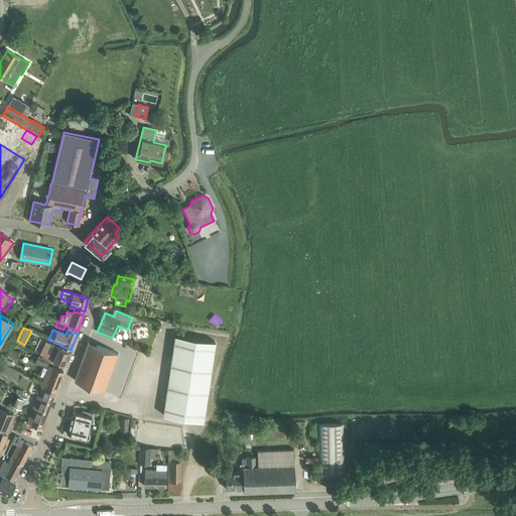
[(175,336),(163,415),(203,421),(215,342),(175,336)]
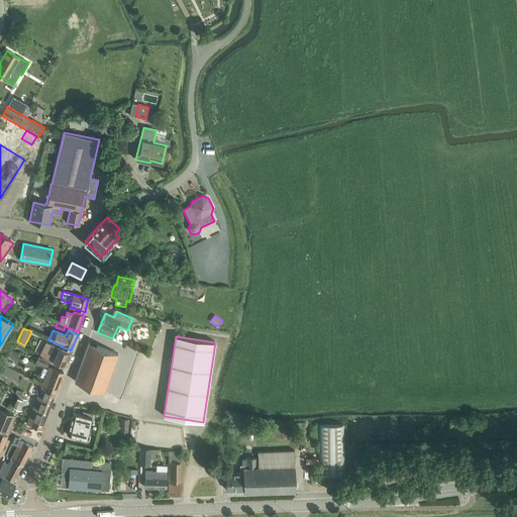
[(45,344),(40,356),(37,364),(47,368),(50,359),(66,367),(71,354),(63,350),(45,343),(45,344)]
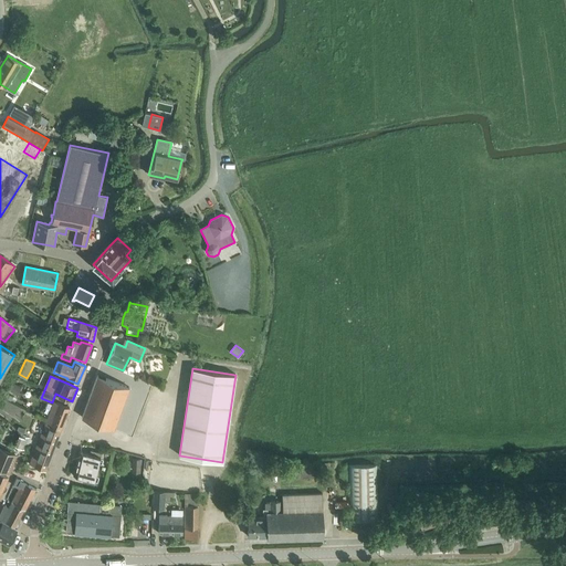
[(113,429),(128,387),(97,376),(82,417),(113,429)]
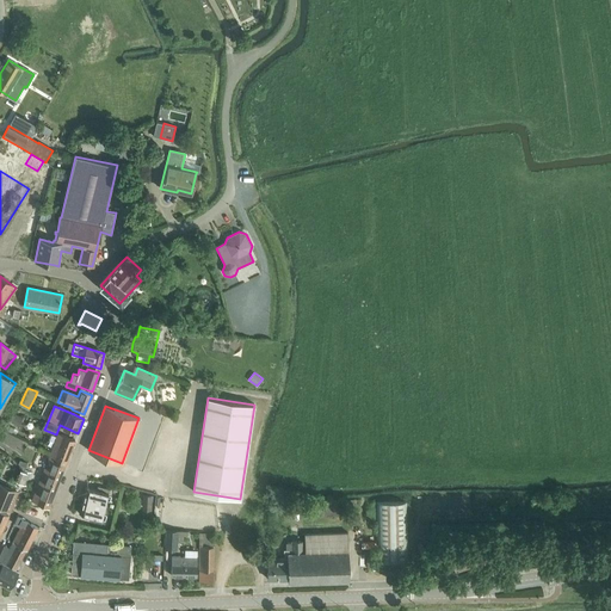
[(16,414),(11,421),(18,426),(23,418),(16,414)]
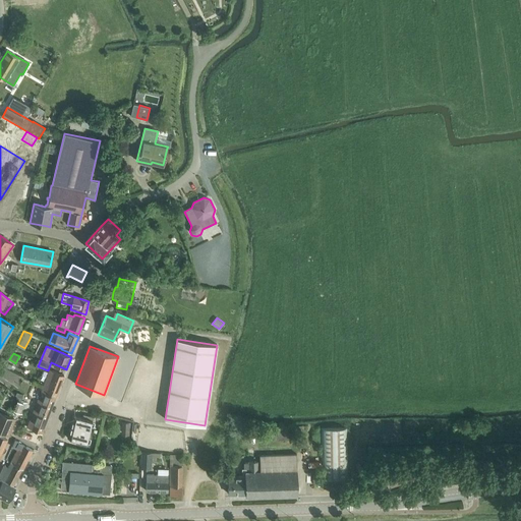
[(49,370),(41,391),(56,397),(64,375),(49,370)]
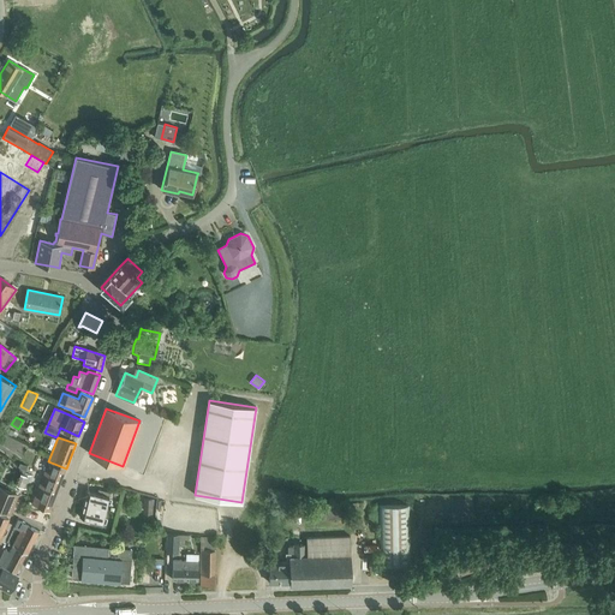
[(48,461),(31,505),(49,511),(66,469),(48,461)]
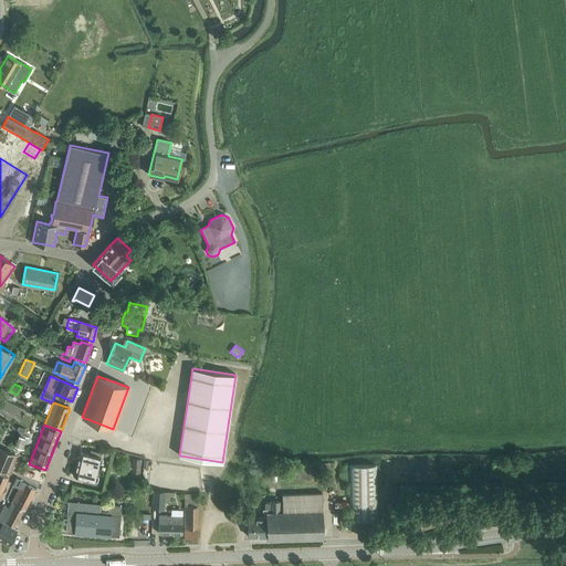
[(14,446),(18,447),(17,447),(24,450),(29,438),(21,436),(21,437),(19,436),(14,446)]
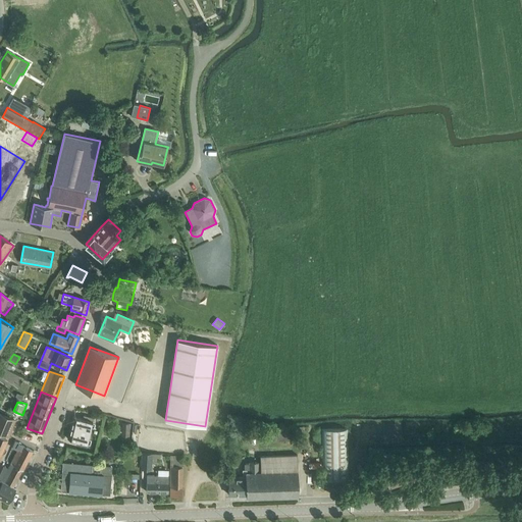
[(0,431),(9,435),(15,421),(0,414),(0,431)]
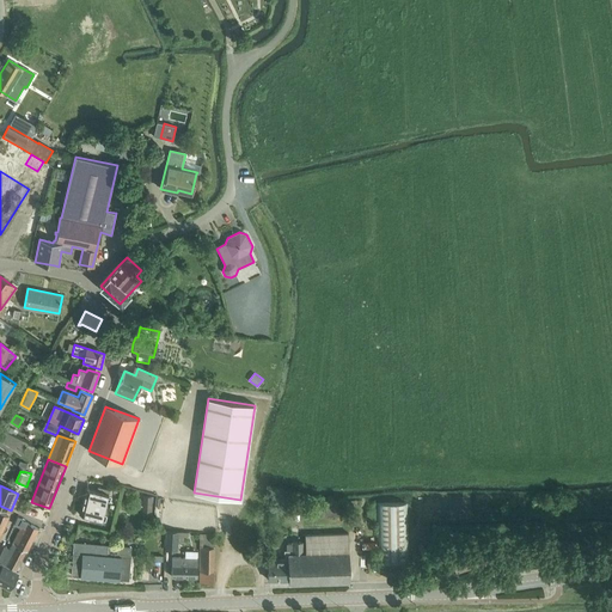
[(85,489),(81,502),(105,507),(109,490),(98,488),(97,491),(85,489)]
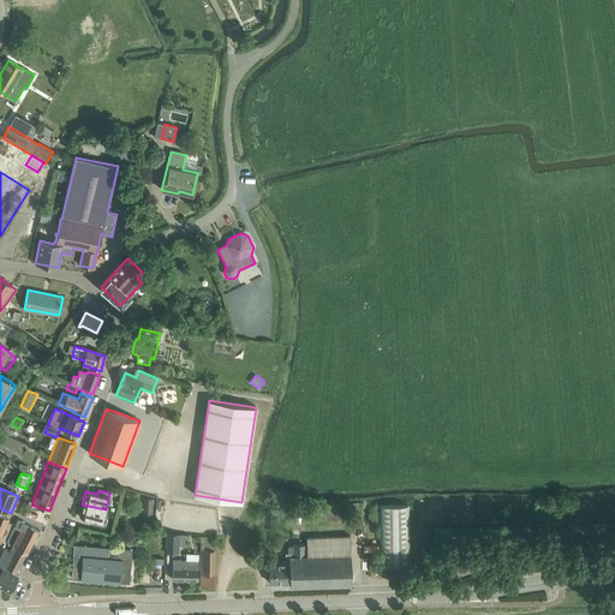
[(139,497),(138,513),(153,514),(154,499),(139,497)]
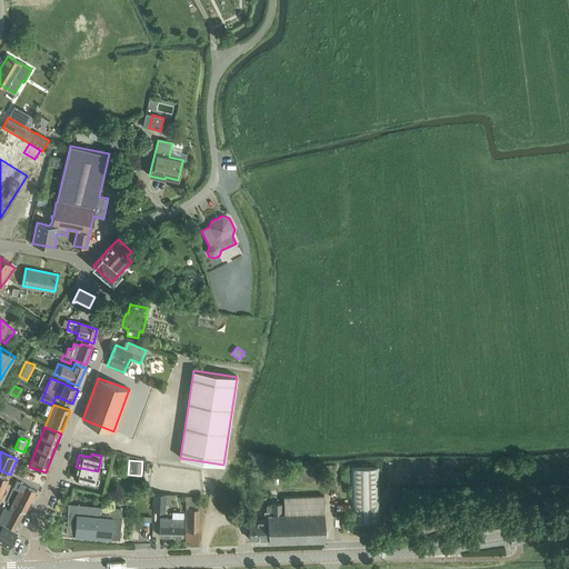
[(93,488),(98,471),(76,467),(73,479),(85,481),(83,485),(93,488)]
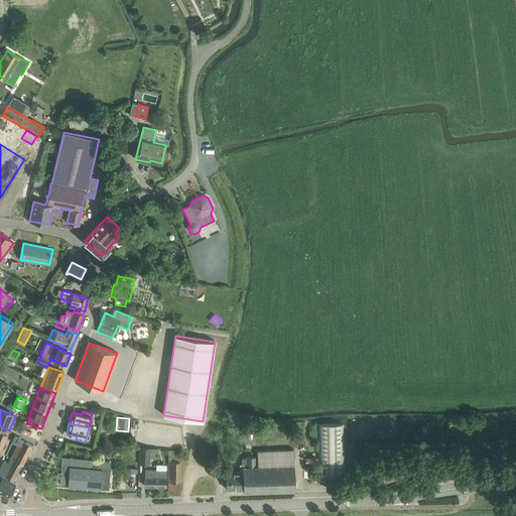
[(317,424),(318,475),(346,474),(344,423),(317,424)]
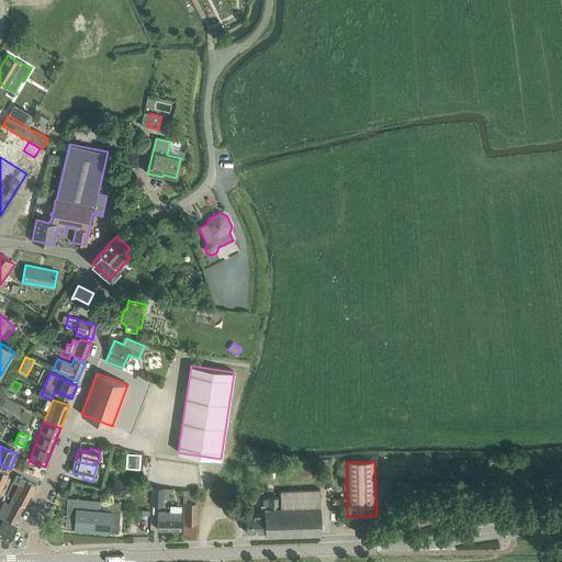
[(19,485),(11,498),(24,505),(24,506),(35,485),(26,481),(20,478),(21,476),(18,474),(17,474),(15,475),(13,482),(19,485)]
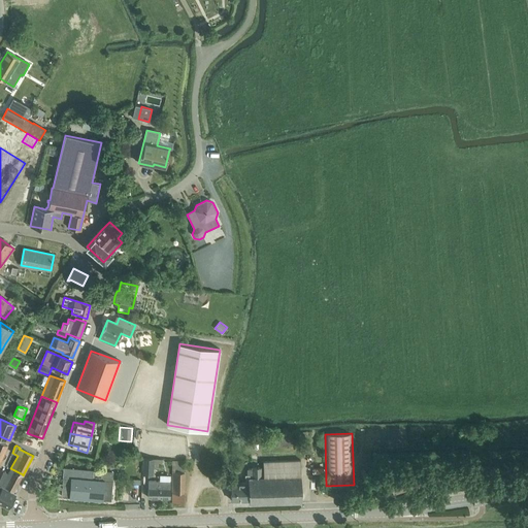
[(155,457),(144,457),(143,474),(154,475),(155,457)]
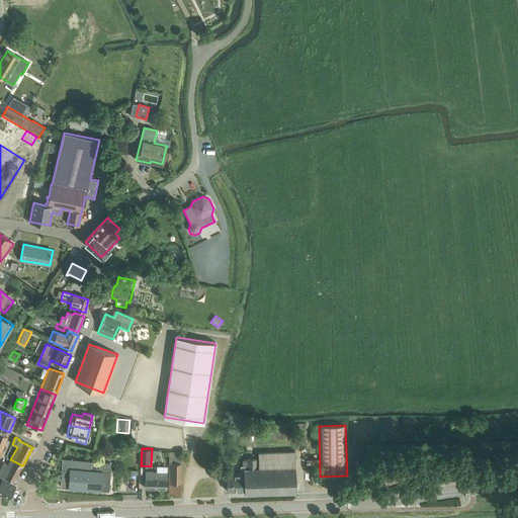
[(227,475),(227,491),(244,491),(244,495),(295,493),(294,451),(258,452),(259,468),(257,468),(256,458),(247,459),(247,460),(244,460),(244,466),(241,466),(241,472),(236,472),(236,475),(227,475)]
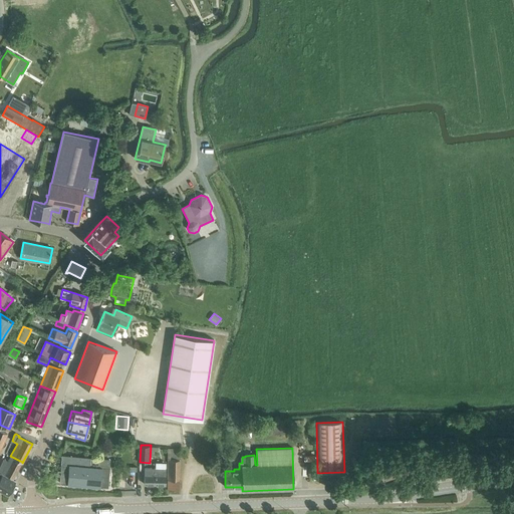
[(180,460),(180,452),(180,449),(169,449),(168,460),(168,490),(180,491),(180,460)]
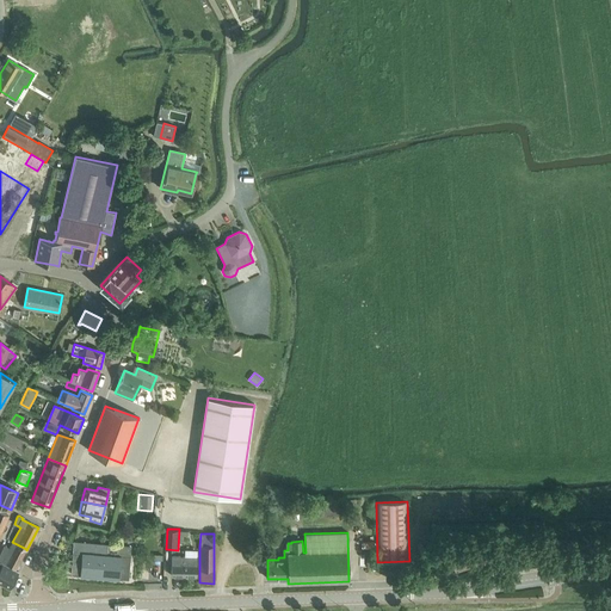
[(130,556),(127,556),(128,545),(74,541),(71,575),(129,580),(130,556)]
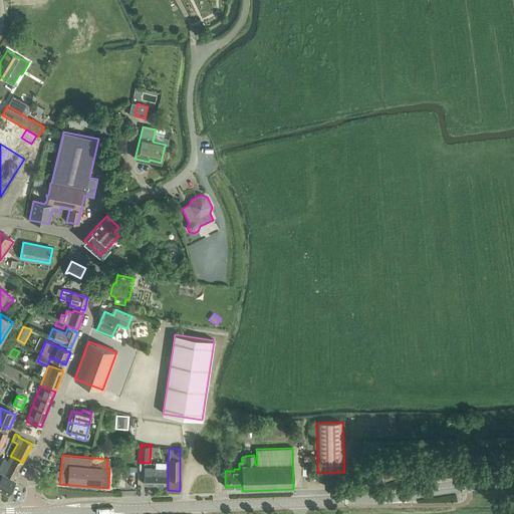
[(2,463),(0,466),(0,471),(2,472),(1,473),(13,479),(22,462),(10,456),(8,461),(3,459),(3,460),(2,463)]
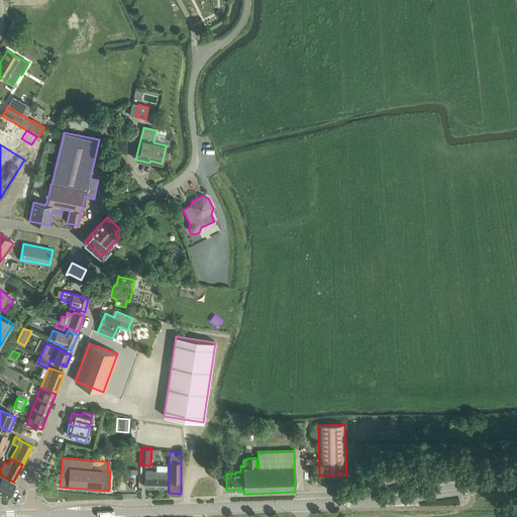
[(145,488),(156,488),(167,488),(167,472),(145,472),(145,488)]
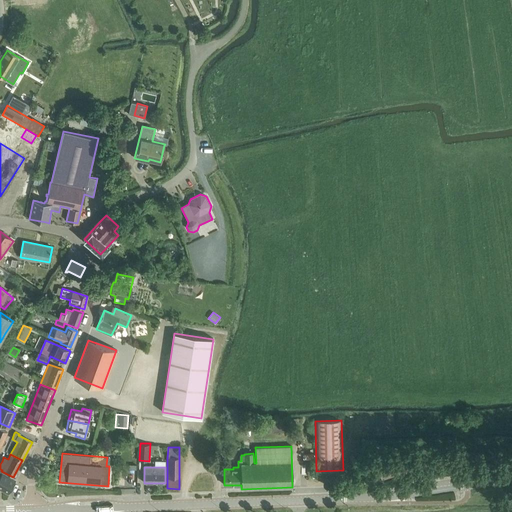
[(0,488),(8,493),(15,480),(0,472),(0,488)]
